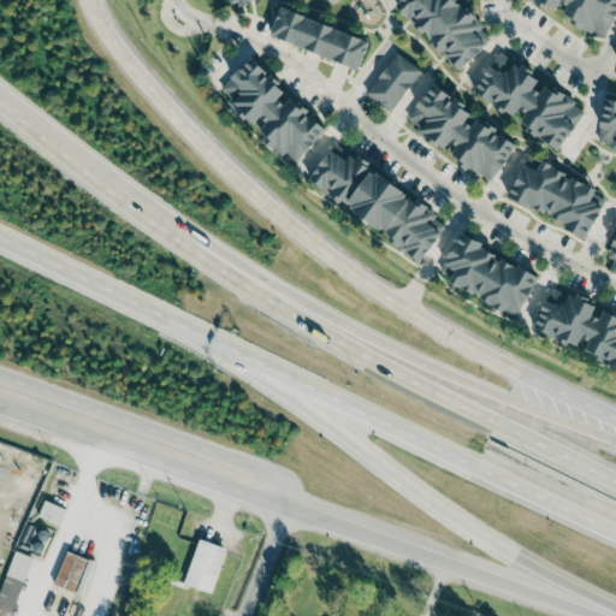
[(398,0),(395,4),(458,70),(493,37),(457,0),(398,0)]
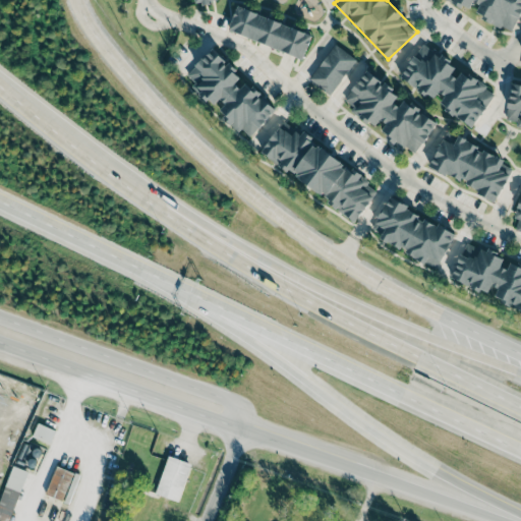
[(510,33),(520,11),(520,0),(449,0),(471,12),(472,11),(510,33)]
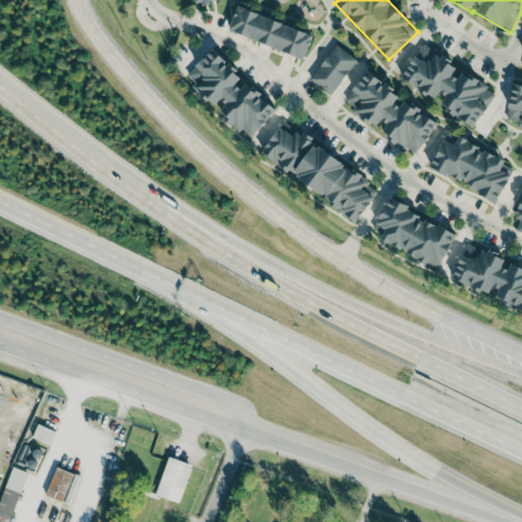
[(228,33),(305,57),(313,33),(237,8),(228,33)]
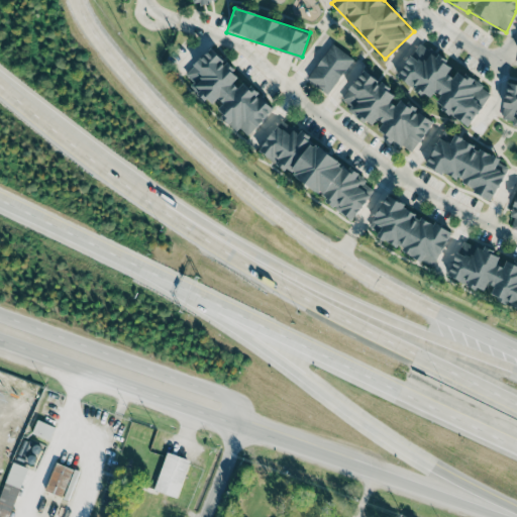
[(491,92),(455,69),(455,67),(419,42),(397,77),(430,98),(435,91),(441,95),(435,104),(469,126),(491,92)]
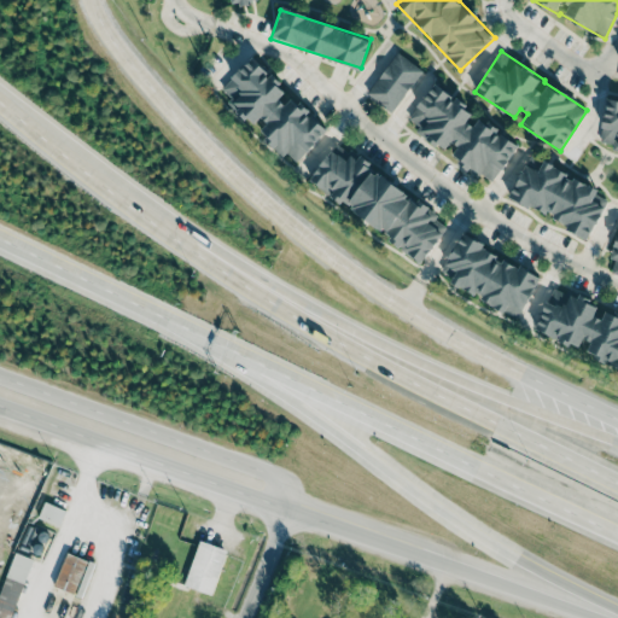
[(392,112),(423,70),(397,52),(367,94),(392,112)]
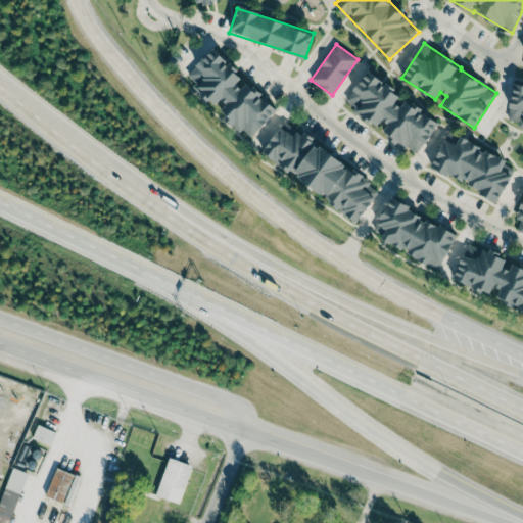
[(185,79),(218,108),(217,110),(240,132),(242,130),(251,138),(277,109),(244,80),(245,79),(212,48),(185,79)]
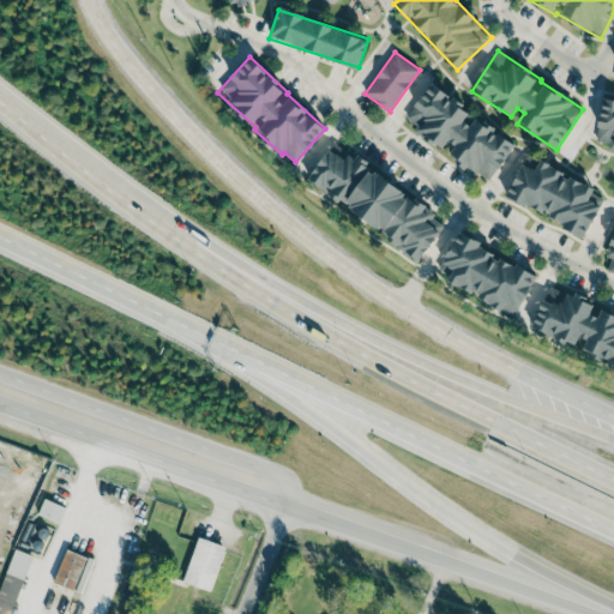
[(405,118),(410,121),(423,138),(440,149),(450,152),(463,168),(475,176),(479,174),(489,181),(515,144),(497,133),(488,122),(480,116),(469,114),(456,98),(453,97),(450,100),(441,89),(432,83),(426,92),(420,98),(405,118)]
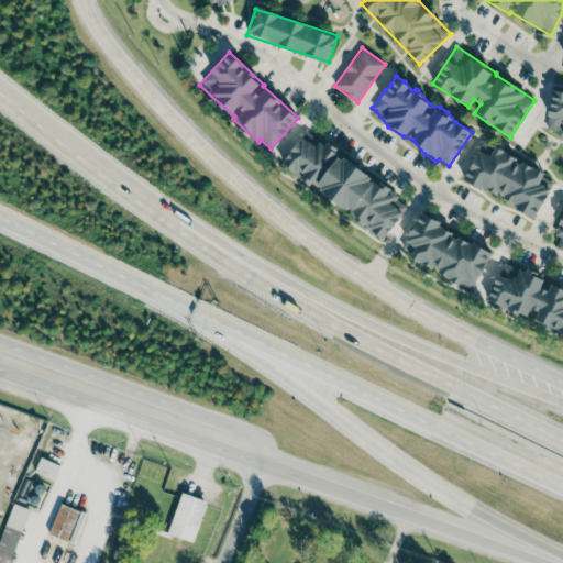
[(562,91),(552,90),(547,130),(559,132),(558,135),(562,136),(562,91)]
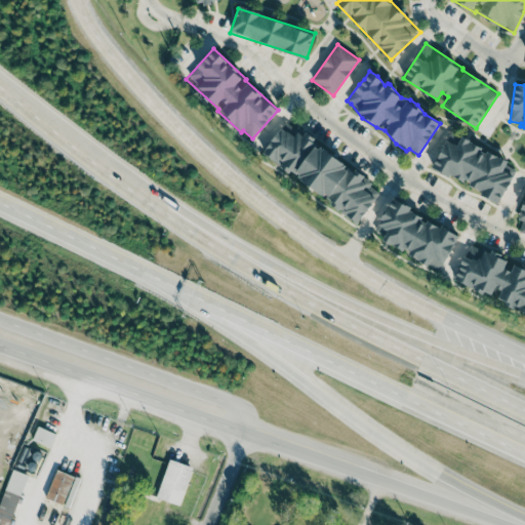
[(263,155),(360,220),(381,189),(304,135),(303,136),(294,131),(295,129),(284,122),(263,155)]
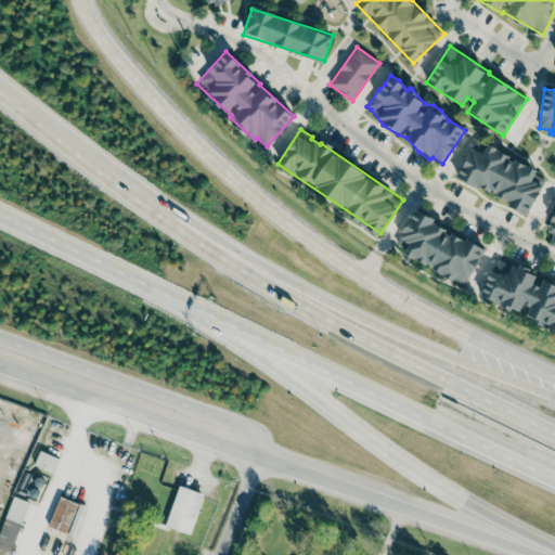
[(529,213),(545,180),(536,175),(538,170),(476,140),(456,178),(529,213)]
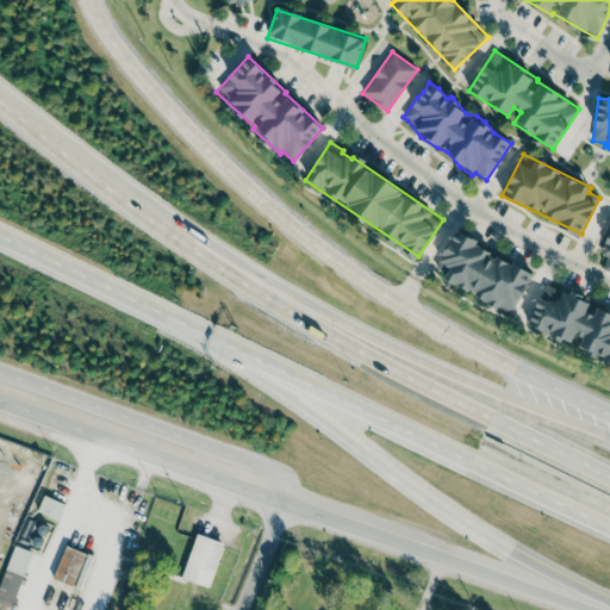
[(533,273),(454,234),(436,268),(447,274),(443,280),(512,315),(533,273)]
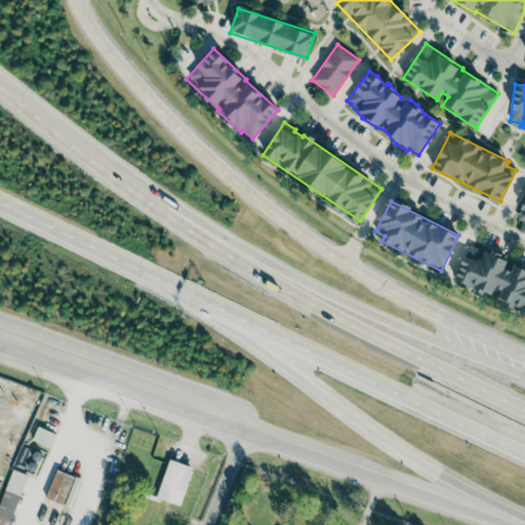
[(524,312),(524,267),(515,264),(512,272),(505,269),(509,257),(482,247),(481,249),(469,245),(454,281),(495,297),(494,299),(524,312)]
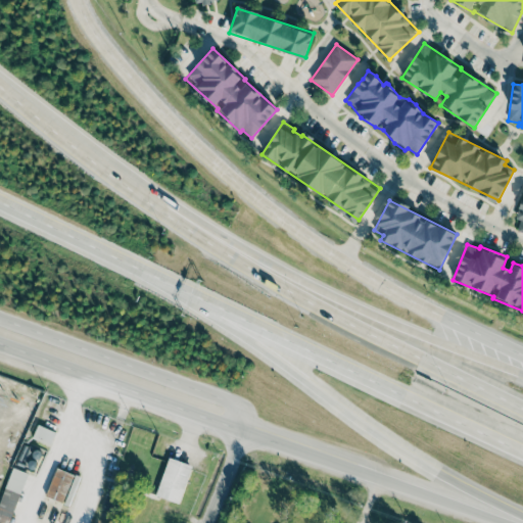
[(50,446),(55,432),(38,425),(32,438),(50,446)]
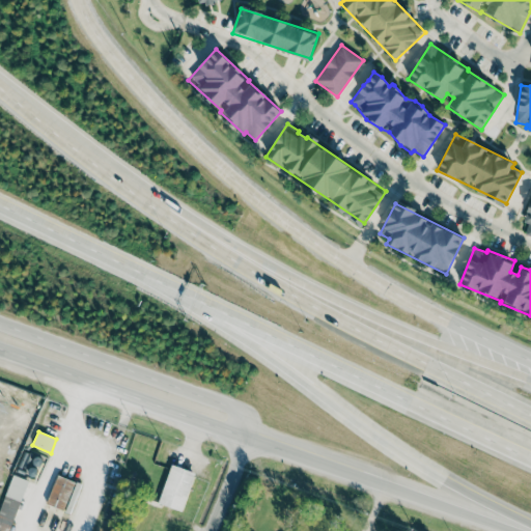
[(158,503),(182,511),(195,473),(171,465),(158,503)]
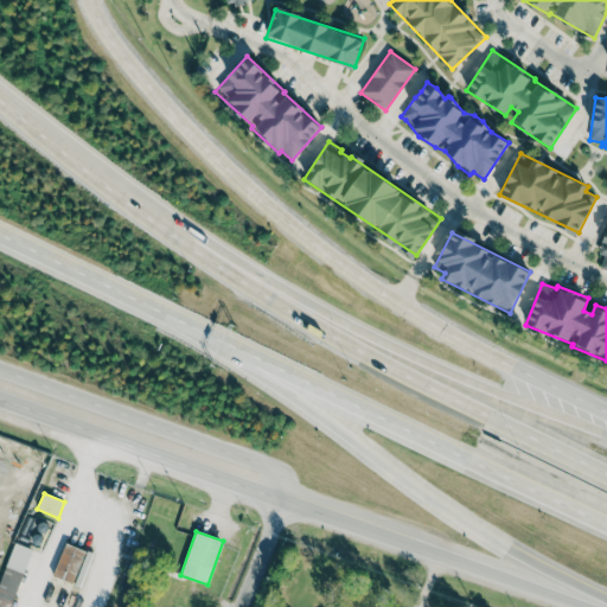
[(0,570),(0,606),(10,606),(30,548),(10,541),(0,570)]
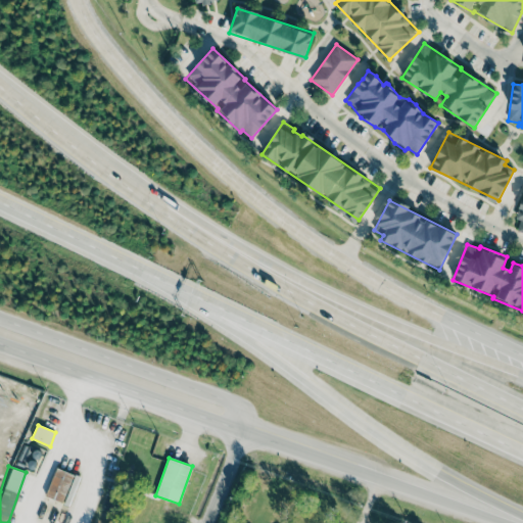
[(76,489),(80,476),(54,468),(46,497),(64,503),(68,487),(76,489)]
